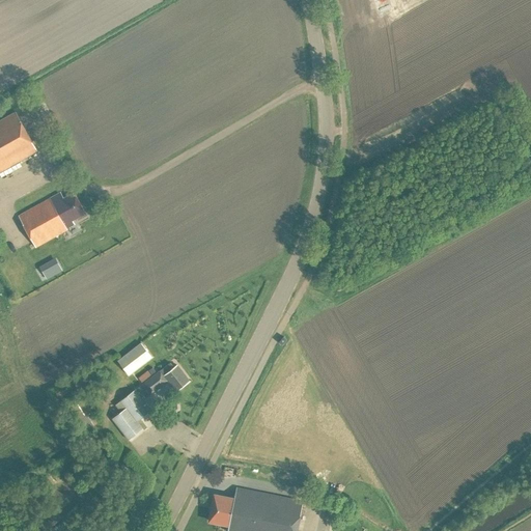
[(0,173),(38,151),(16,111),(0,119),(0,173)]
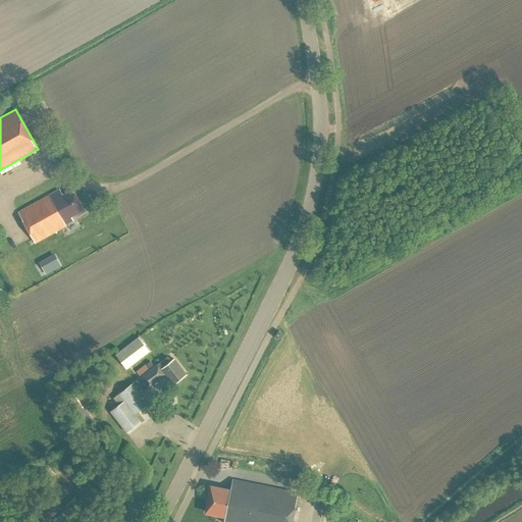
[(60,190),(18,212),(35,244),(66,226),(66,225),(73,220),(71,217),(85,210),(72,190),(63,195),(60,190)]
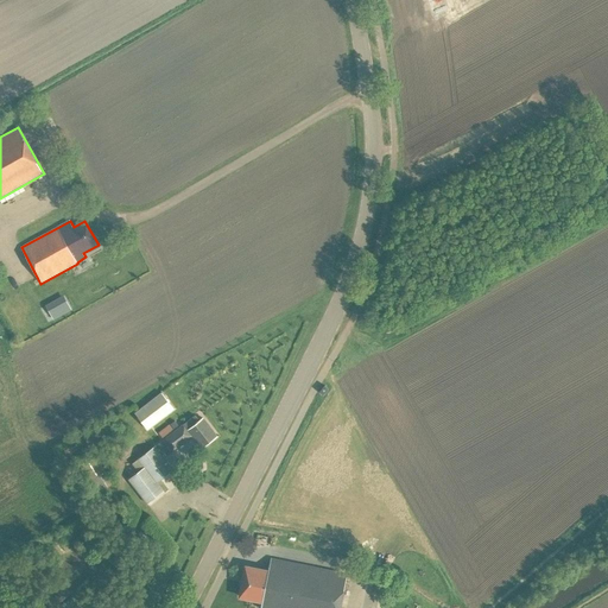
[(45,304),(54,320),(73,310),(64,295),(45,304)]
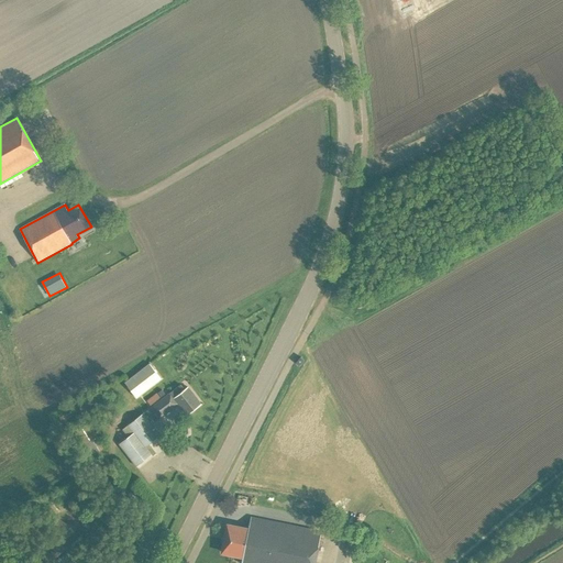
[(162,381),(151,365),(125,384),(138,399),(162,381)]
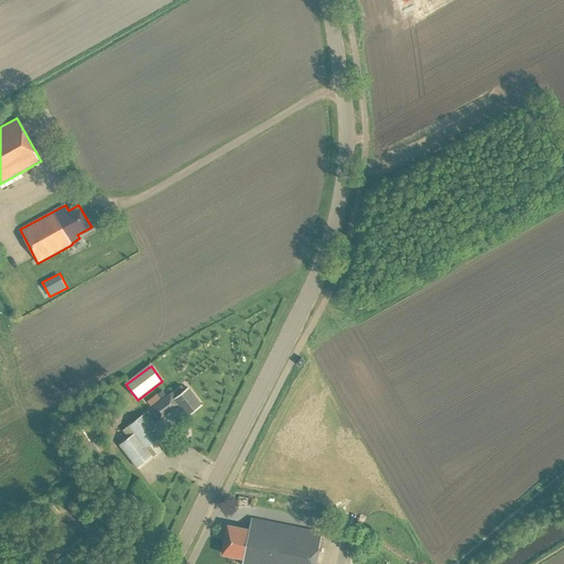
[(188,415),(201,405),(187,389),(185,390),(182,387),(153,409),(152,408),(148,411),(158,423),(180,405),(188,415)]
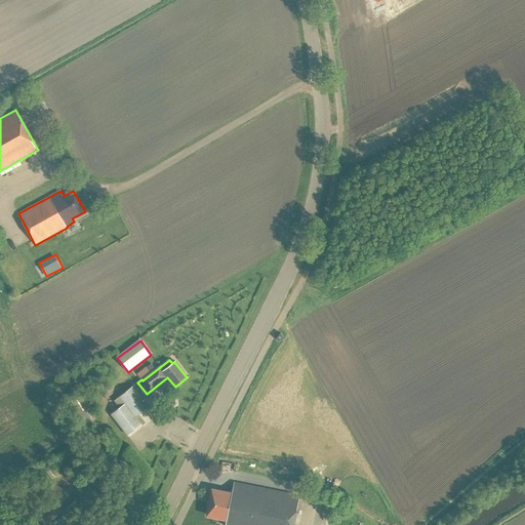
[(57,394),(68,388),(66,384),(55,390),(57,394)]
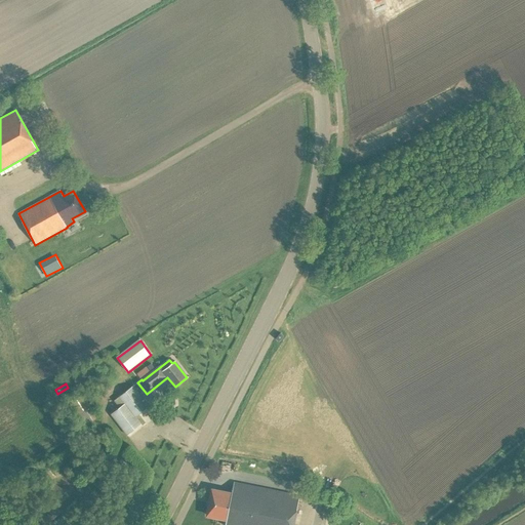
[(125,405),(112,414),(127,436),(143,425),(143,423),(144,422),(138,416),(150,407),(134,387),(119,398),(125,405)]
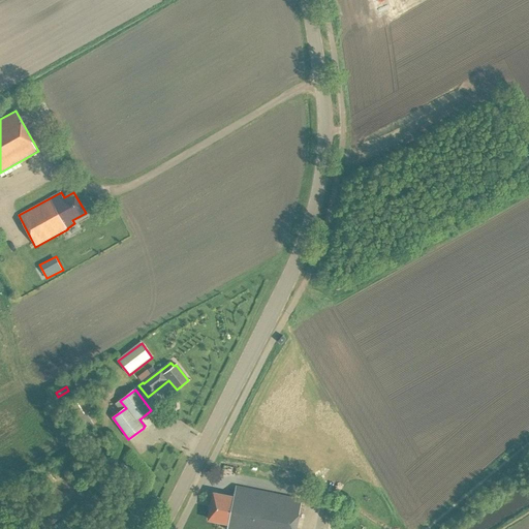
[(88,485),(97,477),(89,469),(81,476),(88,485)]
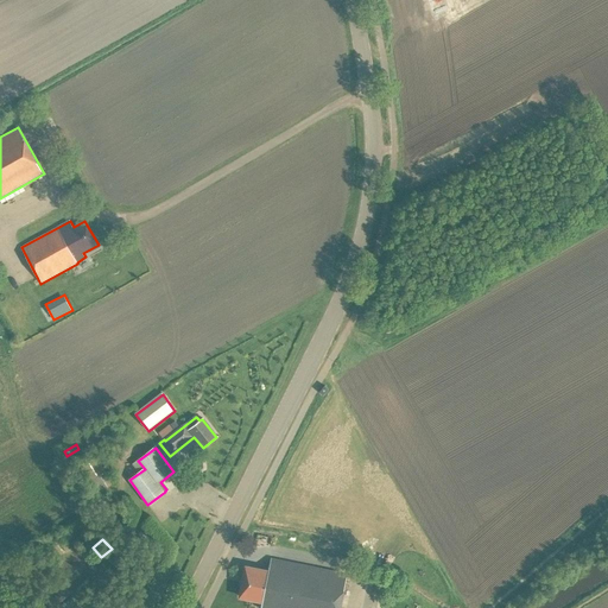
[(340,607),(347,575),(271,559),(268,572),(247,568),(240,599),(261,602),(260,607),(340,607)]
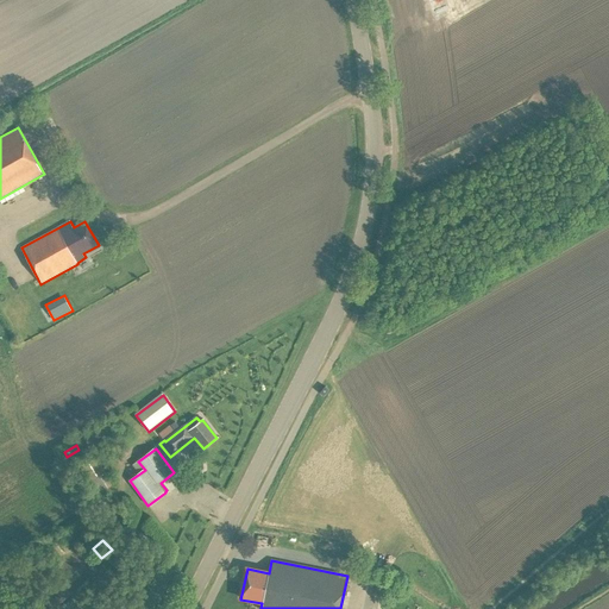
[(99,608),(106,594),(100,590),(92,604),(99,608)]
